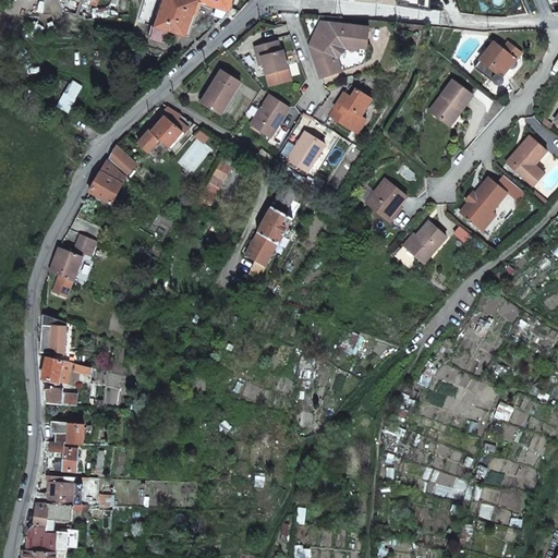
[(229,13),(232,0),(165,0),(156,26),(152,26),(148,36),(167,41),(170,32),(185,36),(197,2),(229,13)]
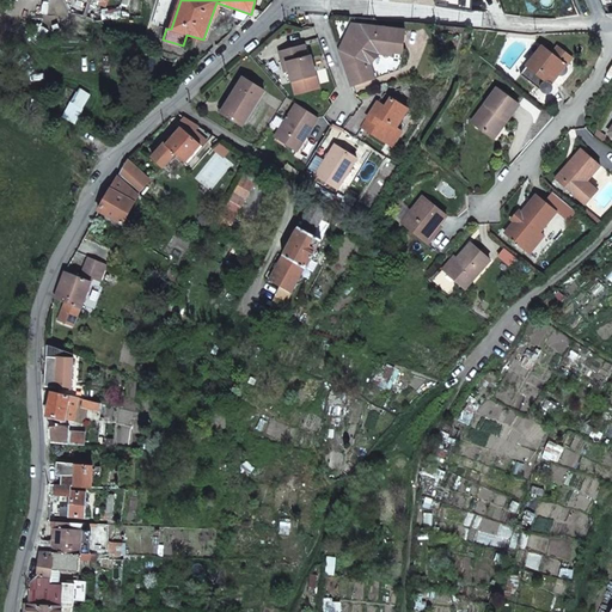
[(434,0),(434,7),(473,13),(473,0),(434,0)]
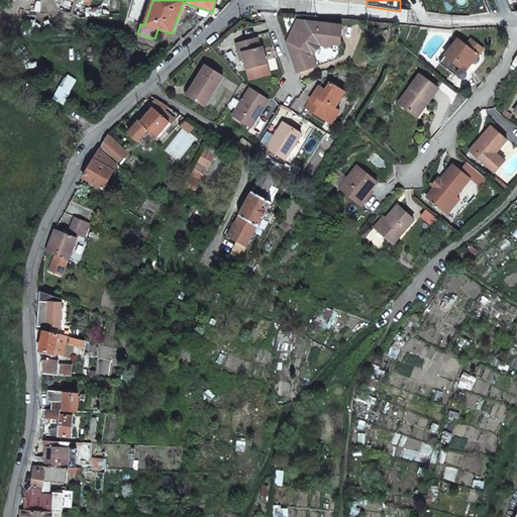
[(287,42),(296,68),(303,71),(314,67),(311,59),(312,58),(311,54),(312,53),(313,52),(314,44),(316,41),(332,43),(340,44),(342,25),(297,20),(296,30),(293,30),(287,42)]
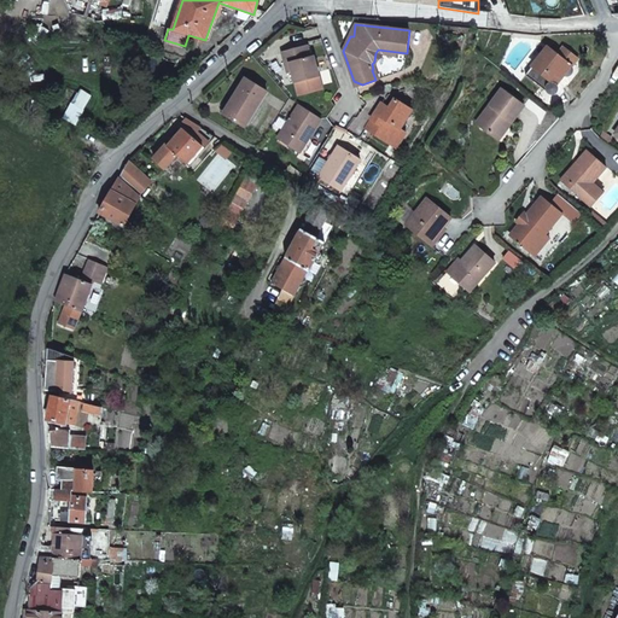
[(283,52),(286,64),(290,63),(292,73),(296,83),(319,77),(313,56),(310,57),(307,45),(283,52)]
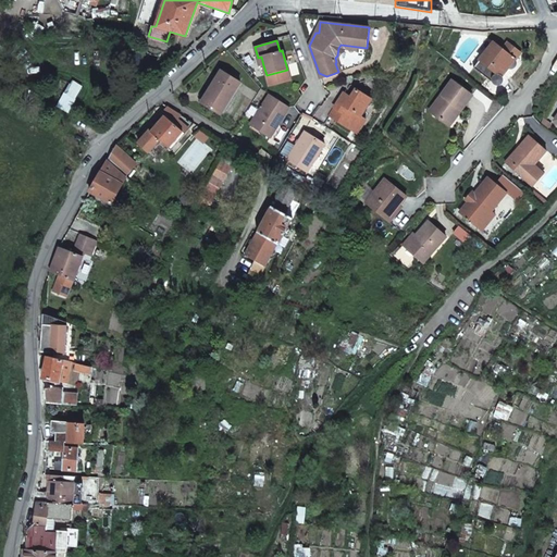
[(493,42),(472,67),(494,85),(497,91),(507,81),(502,75),(507,69),(511,72),(518,63),(514,60),(503,50),(493,42)]
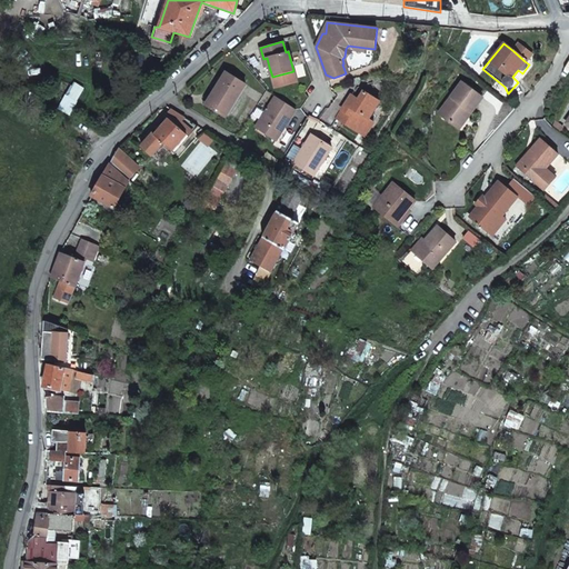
[(513,51),(525,61),(530,55),(519,45),(513,51)]
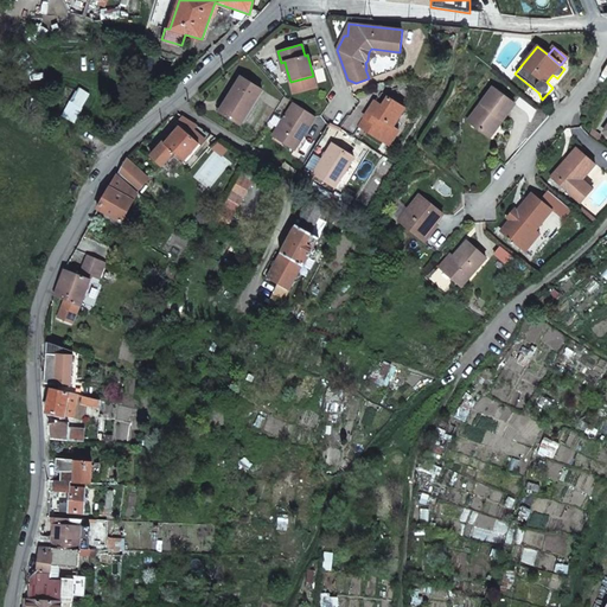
[(368,64),(377,53),(389,55),(390,51),(371,49),(369,52),(368,61),(366,62),(365,63),(366,68),(365,69),(369,78),(372,77),(368,64)]
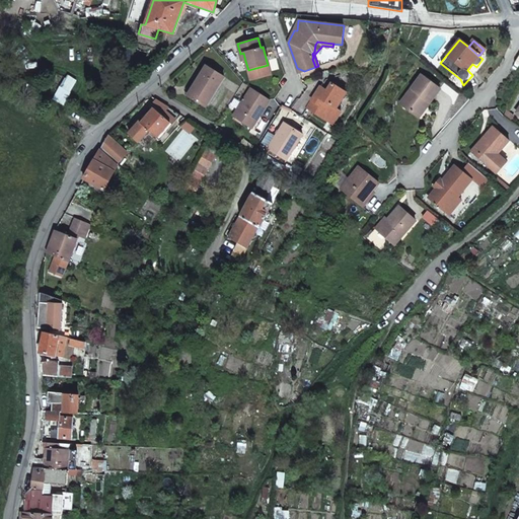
[(332,47),(322,46),(314,55),(318,66),(340,58),(342,45),(334,44),(332,47)]
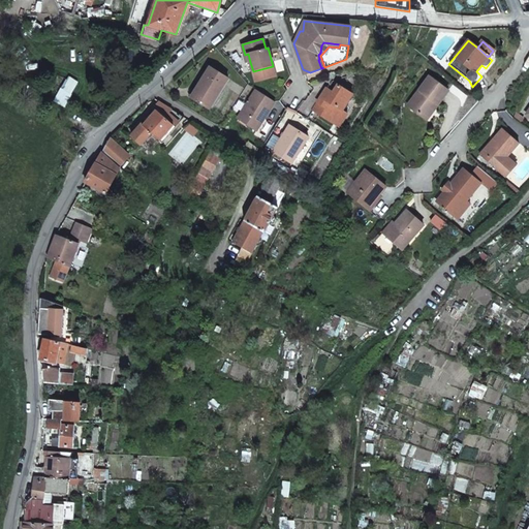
[(276,75),(273,66),(253,71),(254,76),(260,80),(276,75)]
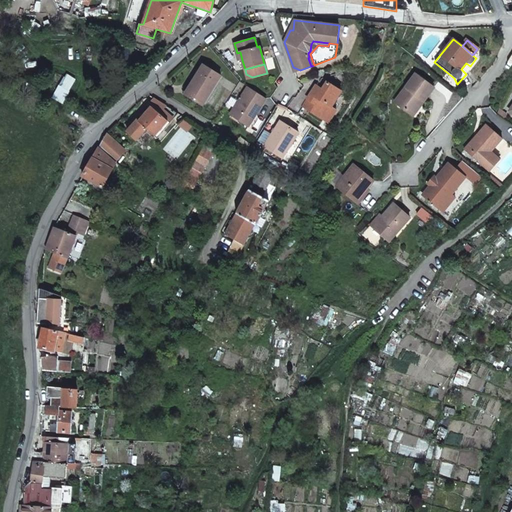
[(203,65),(194,80),(197,81),(188,96),(203,106),(222,76),(203,65)]
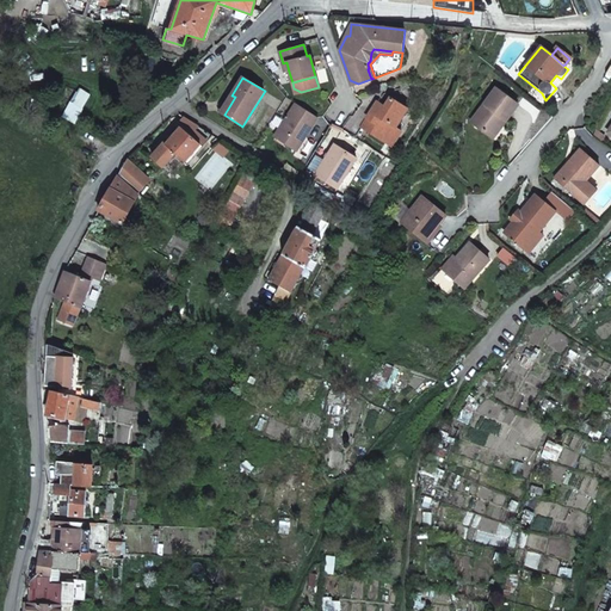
[(497,88),(471,123),(489,136),(503,118),(506,121),(518,105),(497,88)]
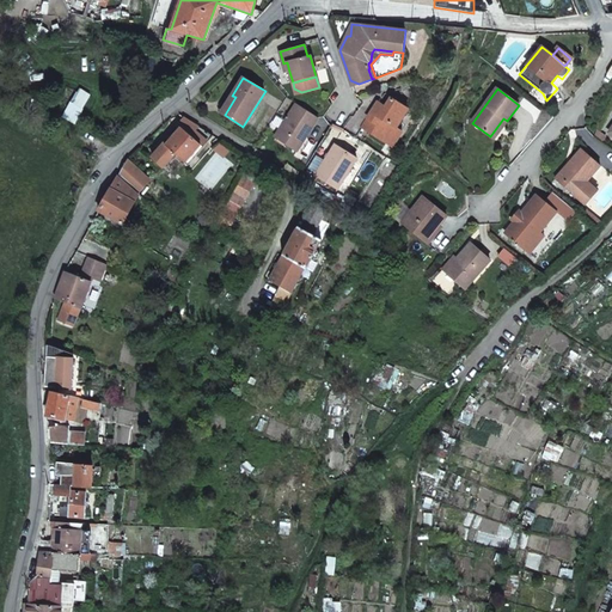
[(225,115),(236,97),(232,96),(230,93),(219,111),(225,115)]
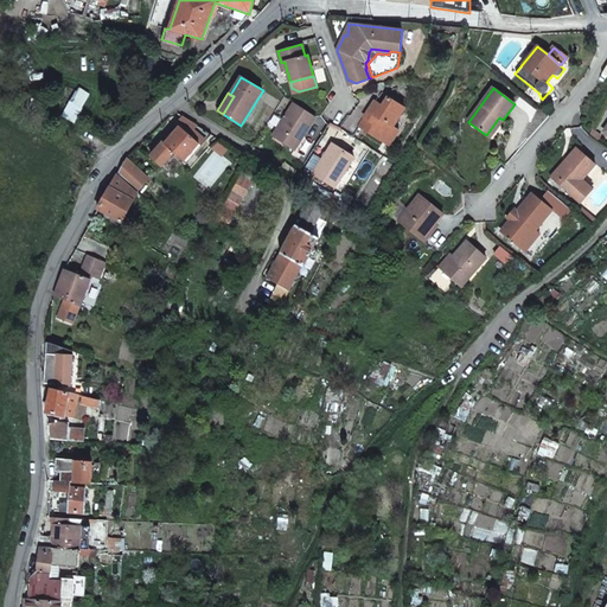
[(376,101),(359,126),(384,141),(394,127),(406,107),(388,97),(383,106),(376,101)]
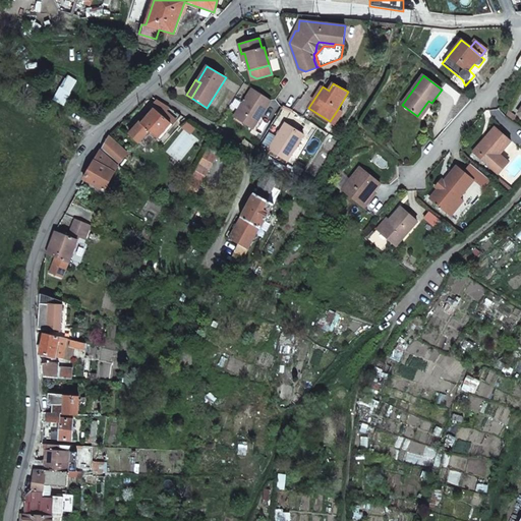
[(253,89),(235,118),(253,129),(272,100),(253,89)]
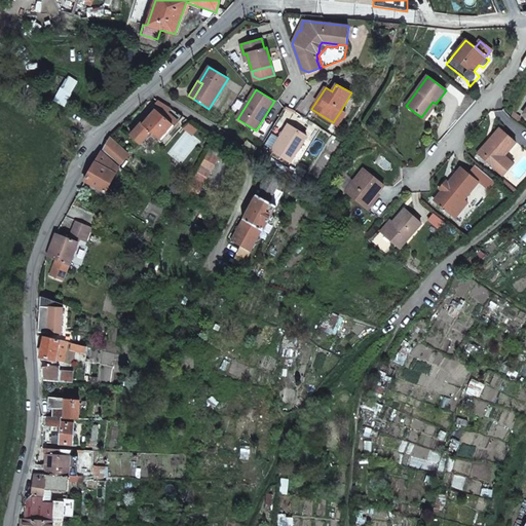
[(156,110),(173,124),(175,126),(183,116),(158,101),(153,107),(154,108),(156,110)]
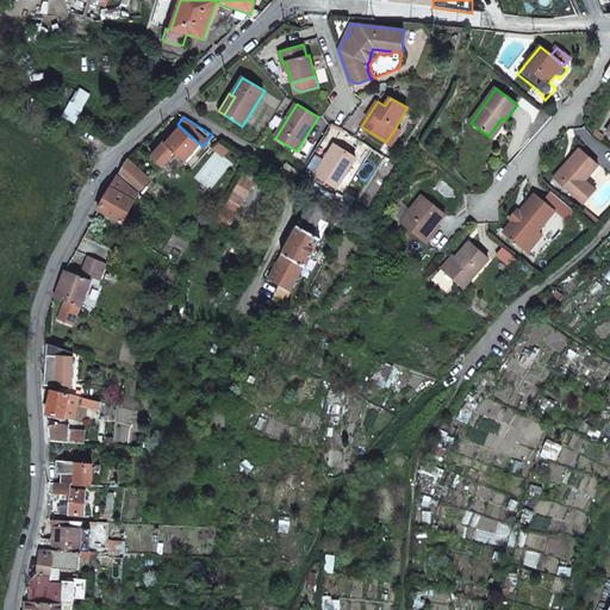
[(492,138),(505,120),(502,118),(489,136),(492,138)]
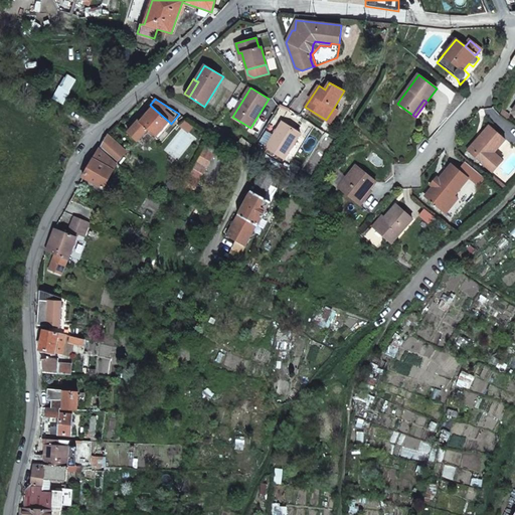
[(148,113),(139,123),(149,132),(156,137),(169,122),(153,108),(148,113)]
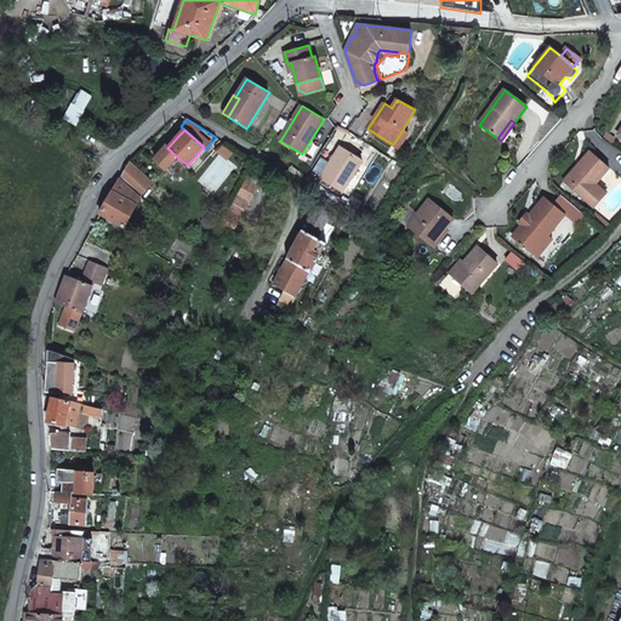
[(399,148),(409,134),(403,130),(393,144),(399,148)]
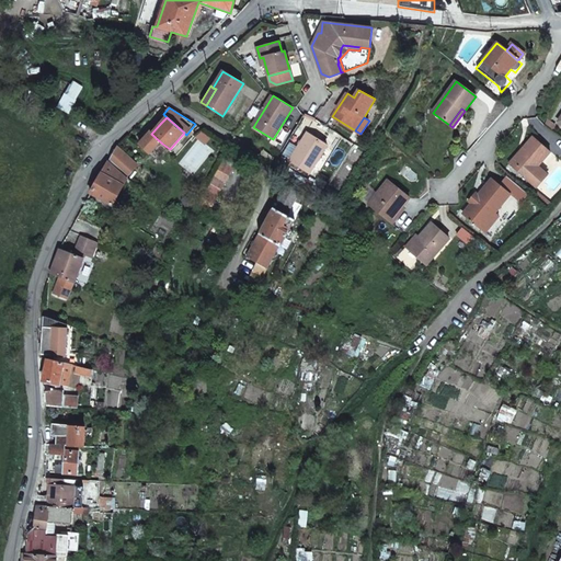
[(139,146),(159,162),(170,149),(162,144),(151,134),(150,133),(139,146)]
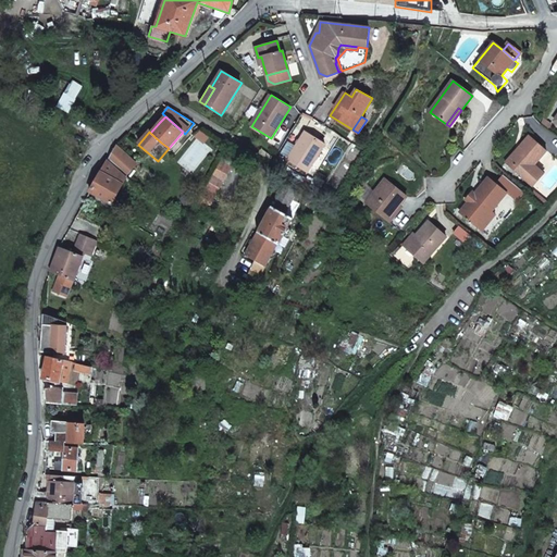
[(308,172),(326,144),(306,132),(288,160),(308,172)]
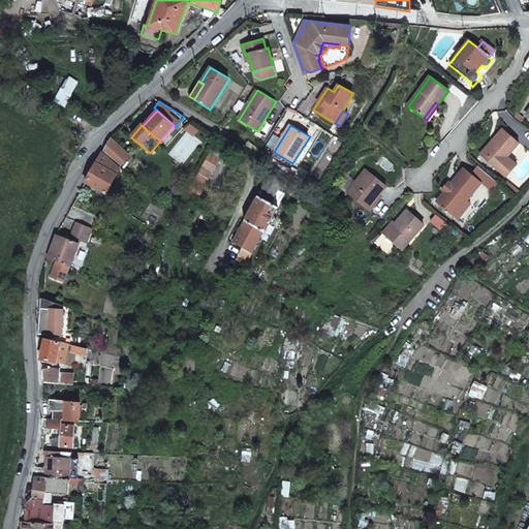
[(497,125),(477,154),(506,174),(516,160),(504,153),(516,137),(497,125)]
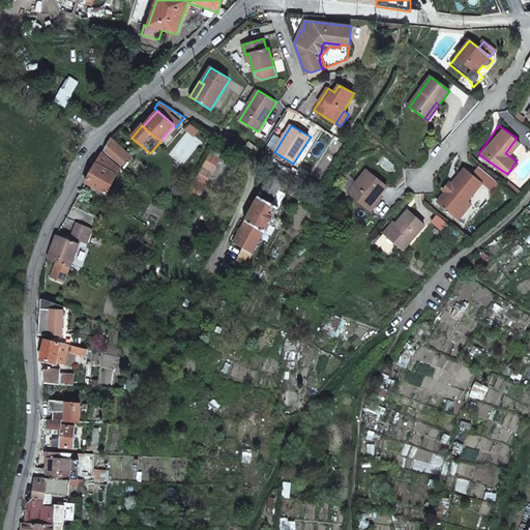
[(102,152),(120,168),(127,156),(110,140),(102,152)]
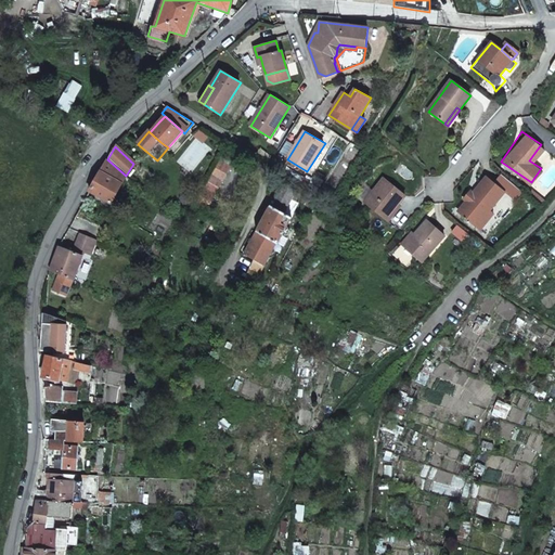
[(107,159),(101,171),(121,183),(126,176),(107,159)]
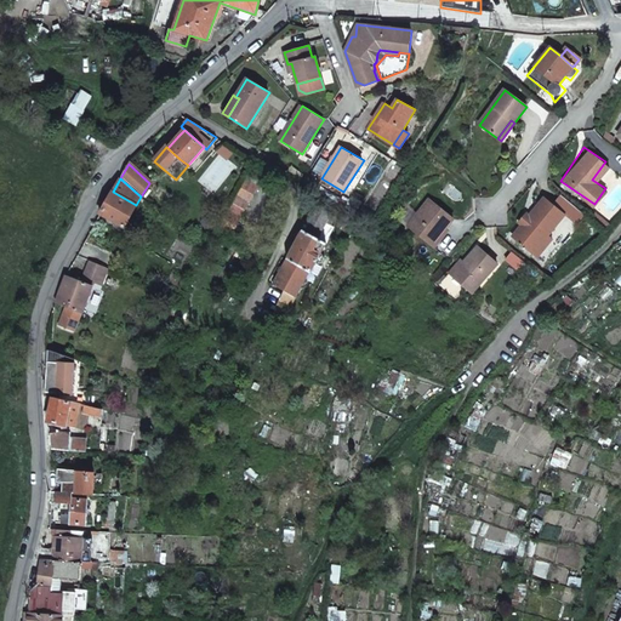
[(244,180),(218,227),(232,234),(257,187),(244,180)]
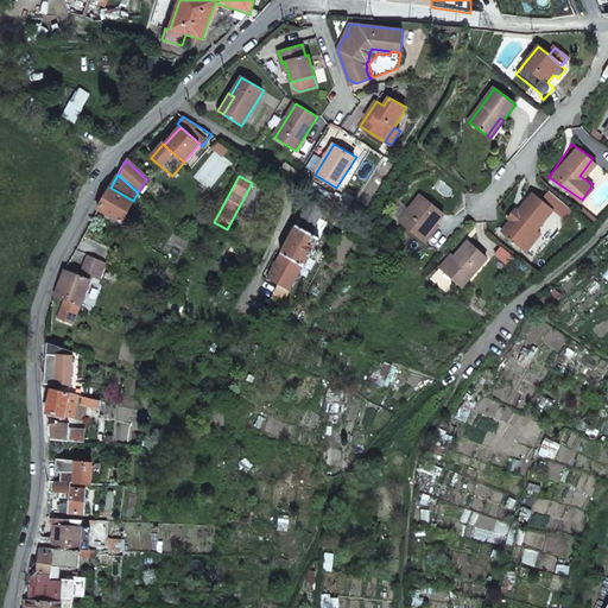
[(74,187),(78,190),(83,182),(78,178),(74,187)]
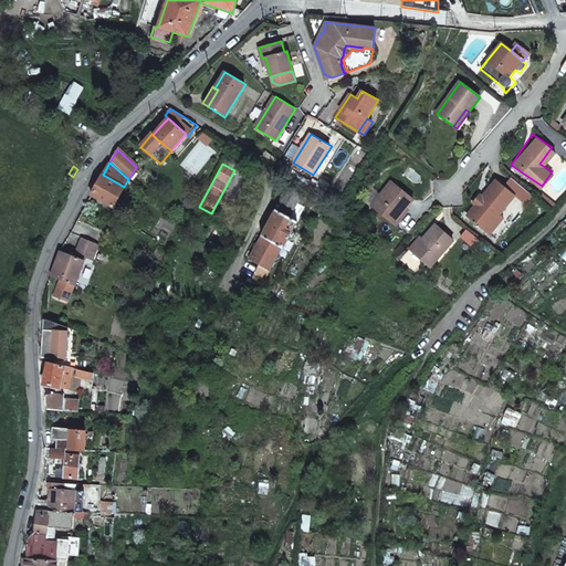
[(371,188),(381,175),(378,173),(369,186),(371,188)]
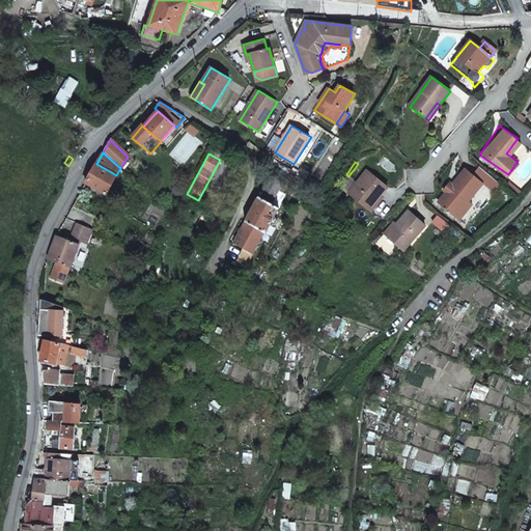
[(96,164),(85,183),(106,194),(116,175),(96,164)]
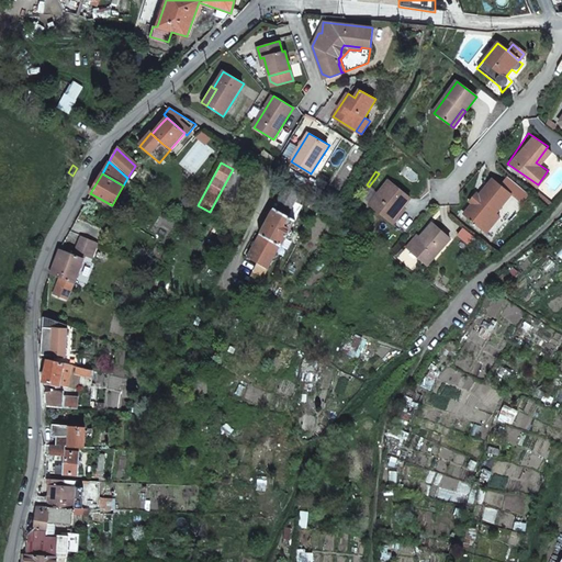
[(479,197),(478,199),(479,199),(475,202),(474,201),(473,203),(464,214),(482,229),(496,213),(510,194),(493,179),(479,197)]
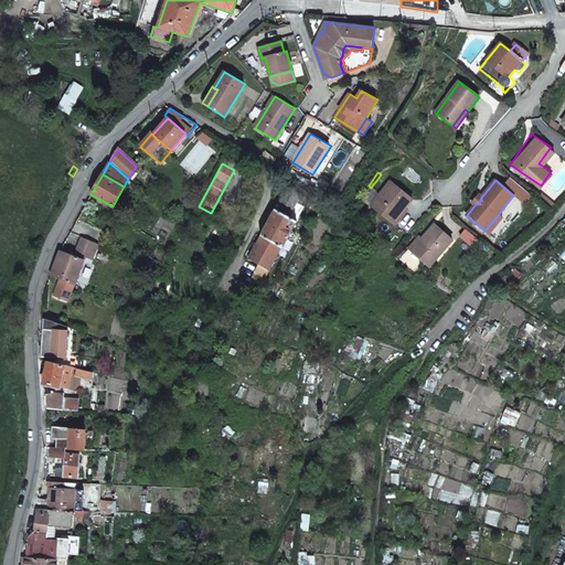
[(372,206),(392,222),(397,214),(400,215),(413,199),(391,182),(372,206)]
